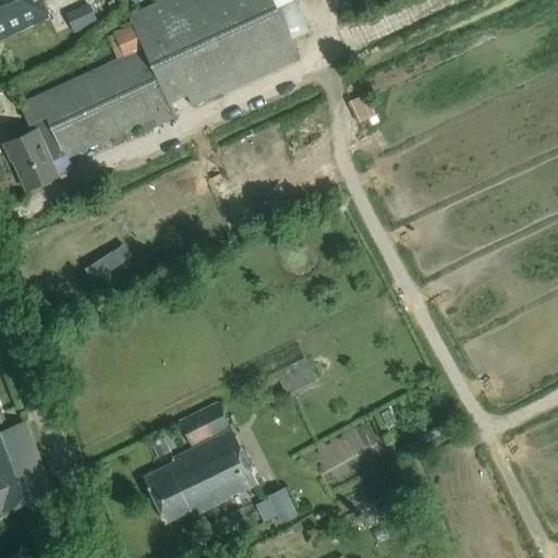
[(0,0),(0,39),(50,19),(41,0),(0,0)]
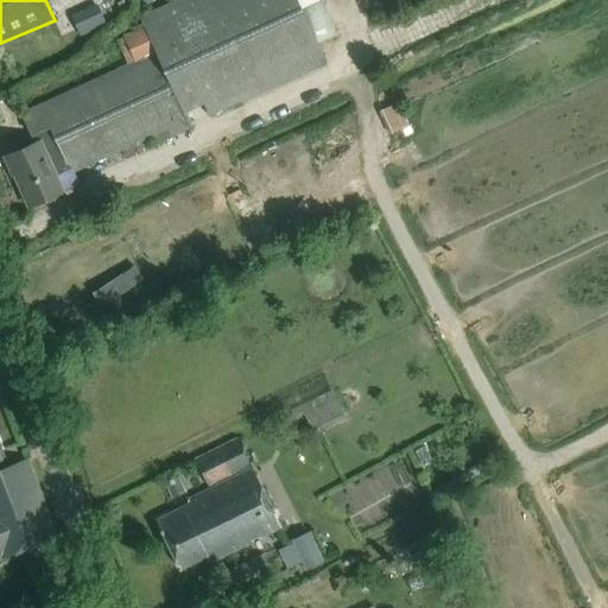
[(302,10),(297,0),(181,0),(140,19),(144,26),(121,37),(122,38),(115,42),(127,67),(21,114),(35,144),(4,158),(13,178),(14,177),(29,208),(63,192),(57,179),(187,120),(183,113),(203,103),(208,115),(325,62),(302,10)]
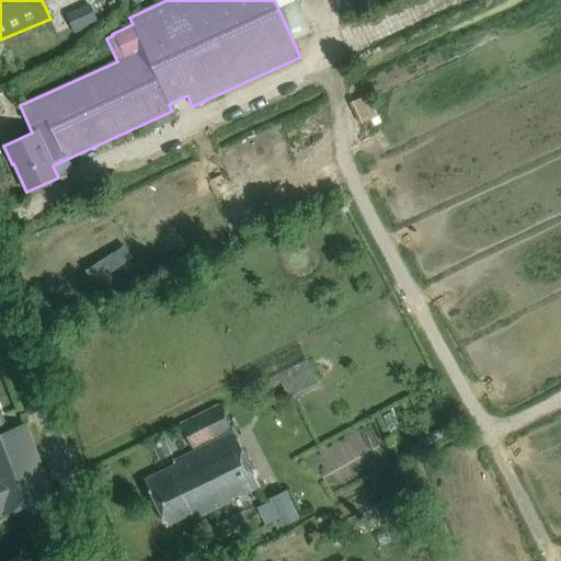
[(363,122),(380,114),(371,92),(354,100),(363,122)]
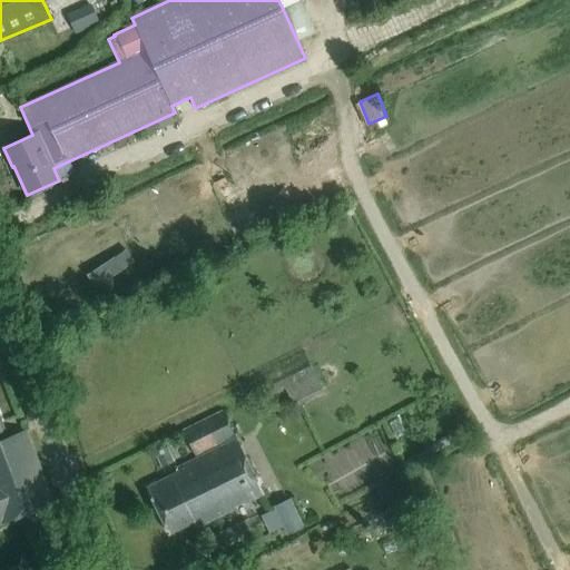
[(325,393),(312,366),(262,392),(264,397),(284,387),(295,409),(325,393)]
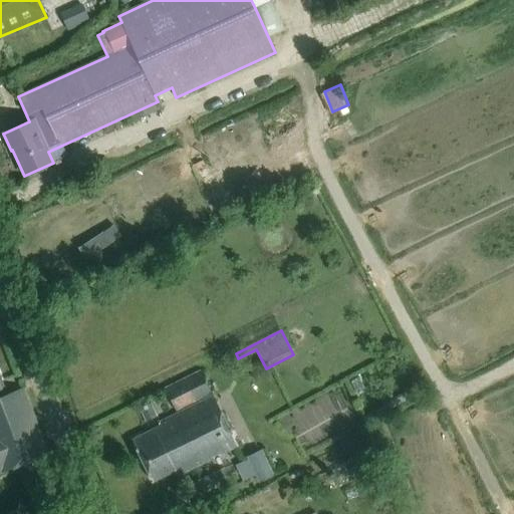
[(204,401),(177,414),(159,423),(160,426),(133,440),(153,481),(175,470),(178,476),(239,446),(201,370),(165,389),(176,412),(203,399),(204,401)]
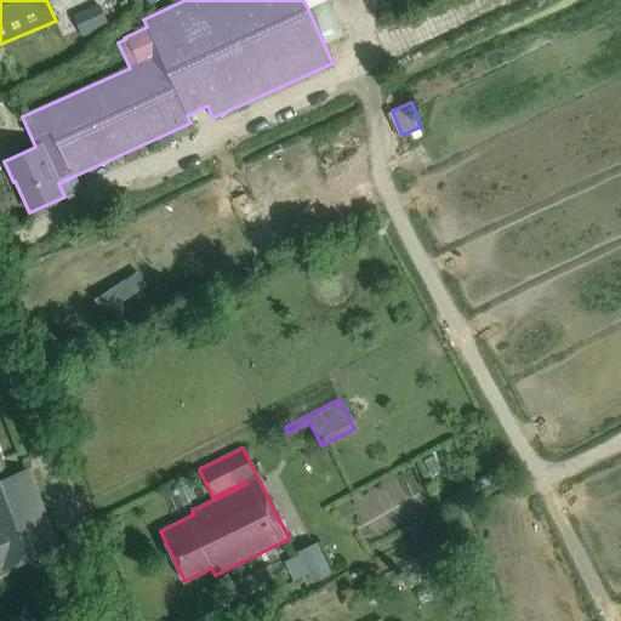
[(0,571),(60,550),(28,469),(9,477),(0,453),(0,571)]
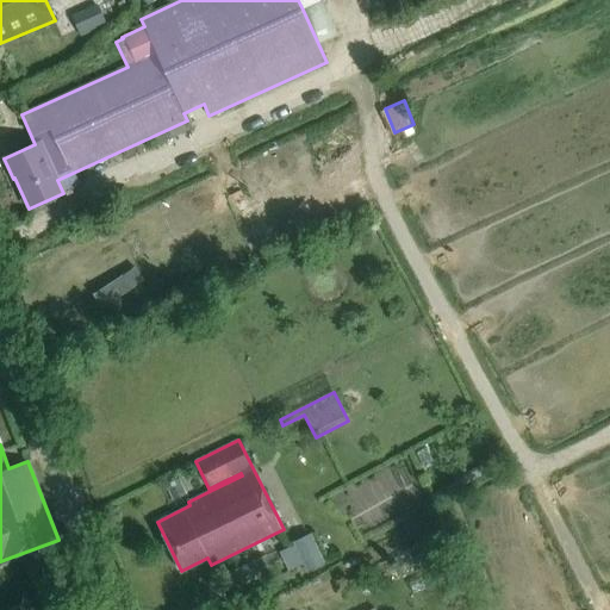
[(187,496),(179,479),(166,485),(174,502),(187,496)]
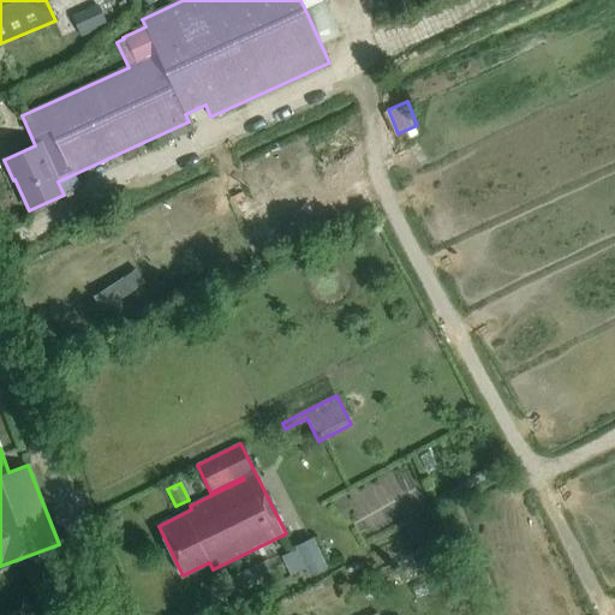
[(312,537),(294,545),(297,550),(306,569),(309,577),(328,567),(312,537)]
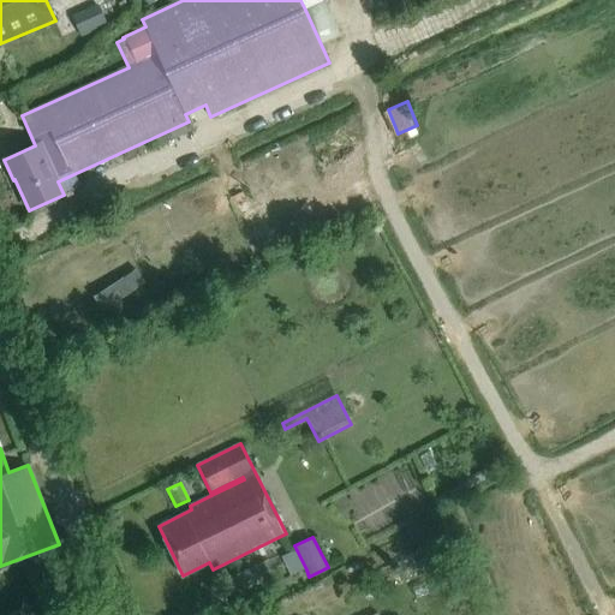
[(297,550),(281,557),(291,577),(306,569),(297,550)]
